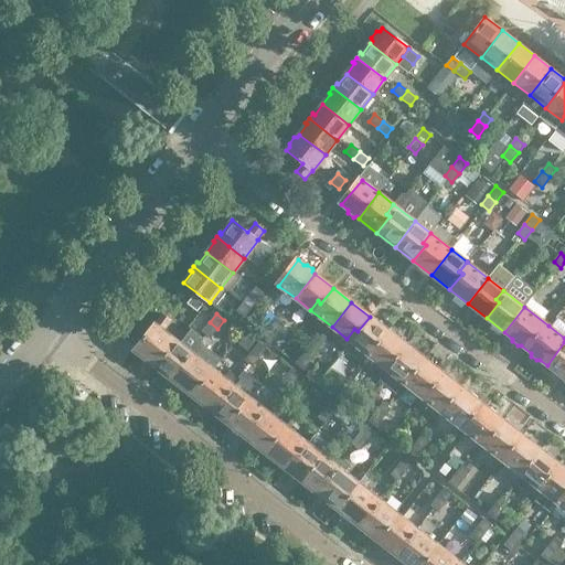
[(177,341),(162,330),(170,320),(163,315),(155,324),(155,323),(134,350),(156,368),(177,341)]
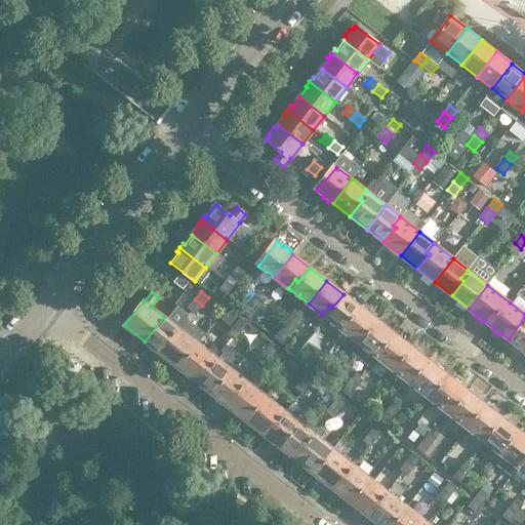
[(342,330),(360,307),(344,294),(332,308),(329,306),(322,315),(342,330)]
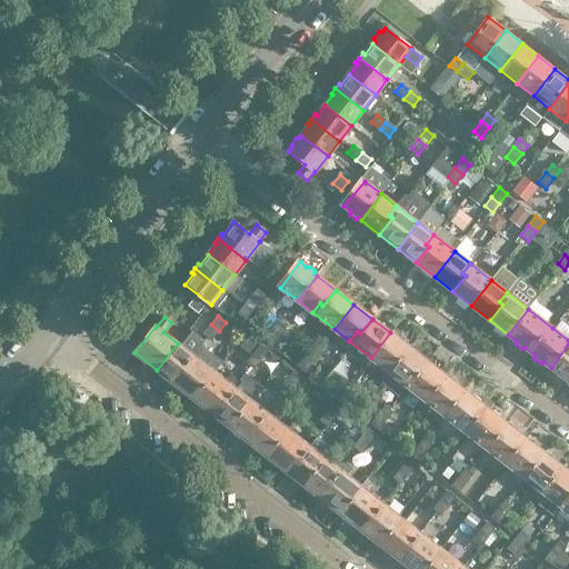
[(279,337),(286,328),(279,322),(271,331),(279,337)]
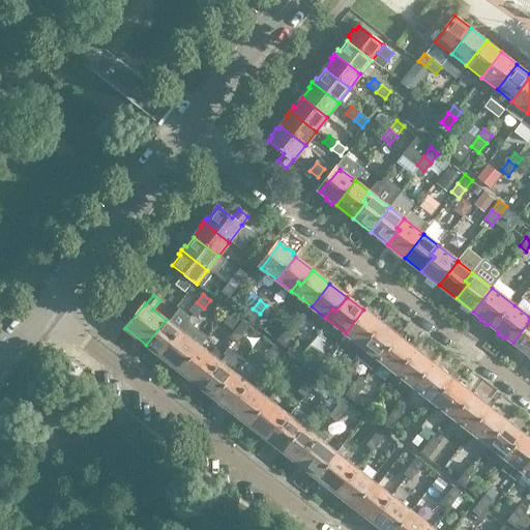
[(197,317),(204,308),(197,302),(190,311),(197,317)]
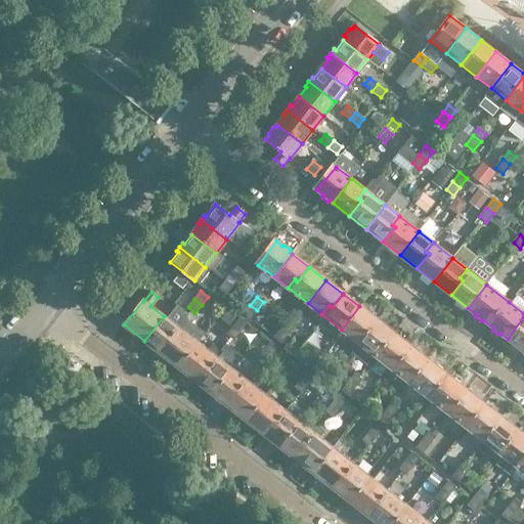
[(250,319),(257,310),(250,305),(243,314),(250,319)]
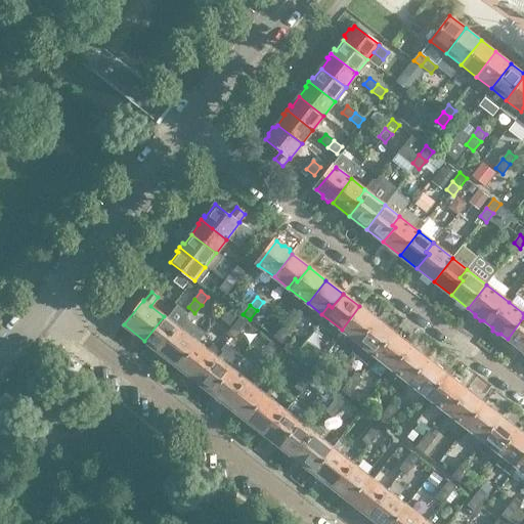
[(365,334),(377,319),(359,306),(342,330),(355,341),(362,332),(365,334)]
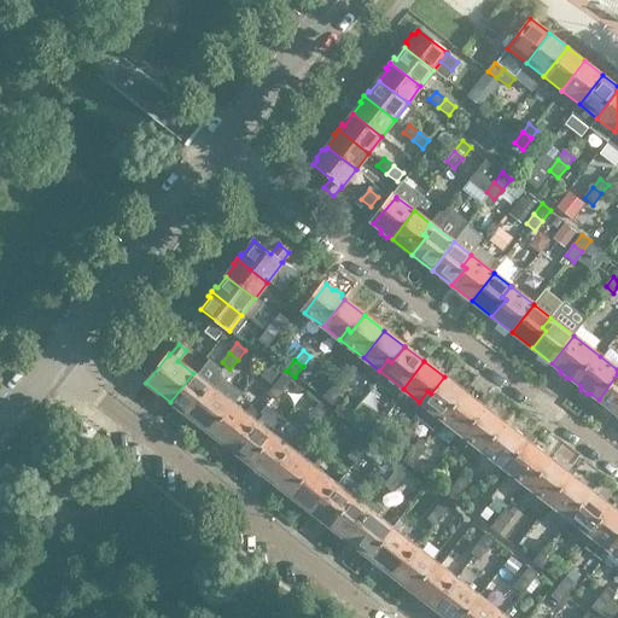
[(192,408),(209,386),(193,373),(170,402),(190,418),(196,412),(192,408)]
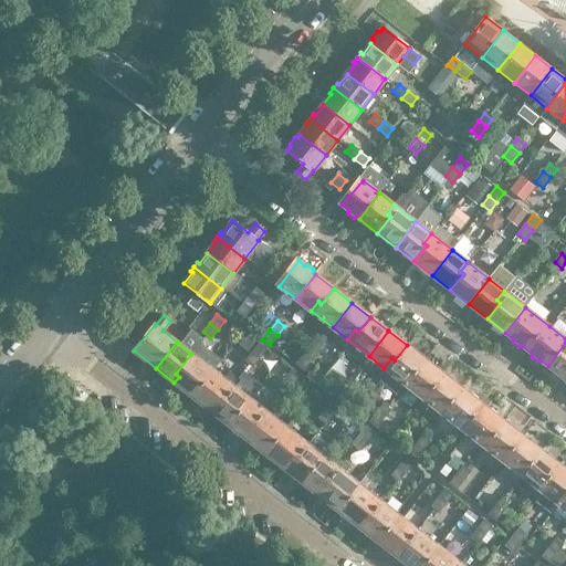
[(565,343),(548,366),(565,380),(565,343)]
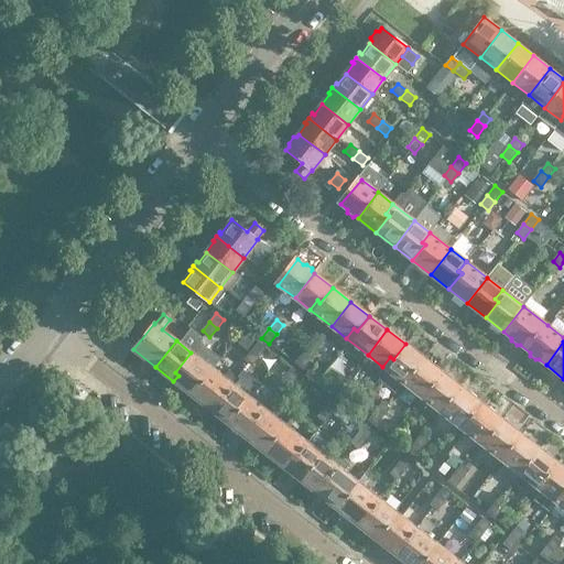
[(259,357),(264,347),(257,343),(251,350),(259,357)]
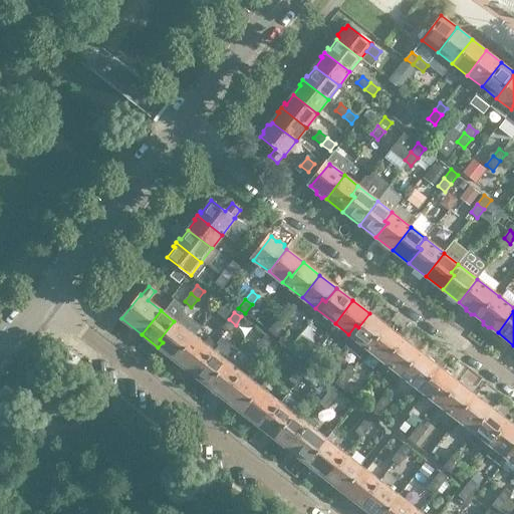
[(368,349),(387,326),(369,313),(358,327),(355,325),(348,334),(368,349)]
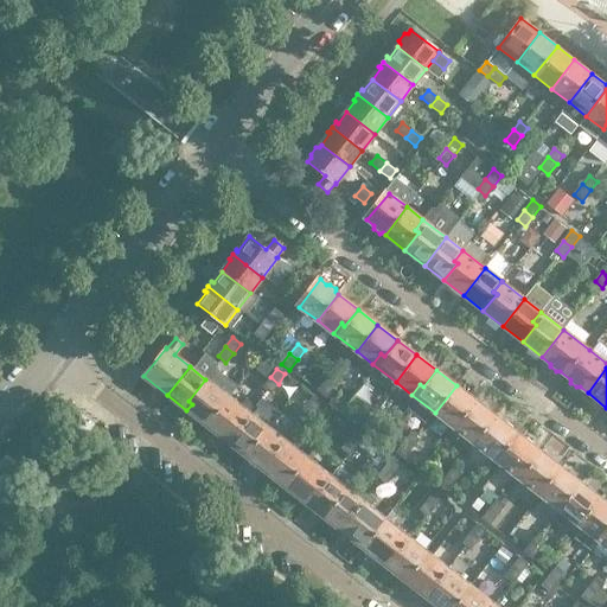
[(333,388),(342,378),(333,371),(325,381),(333,388)]
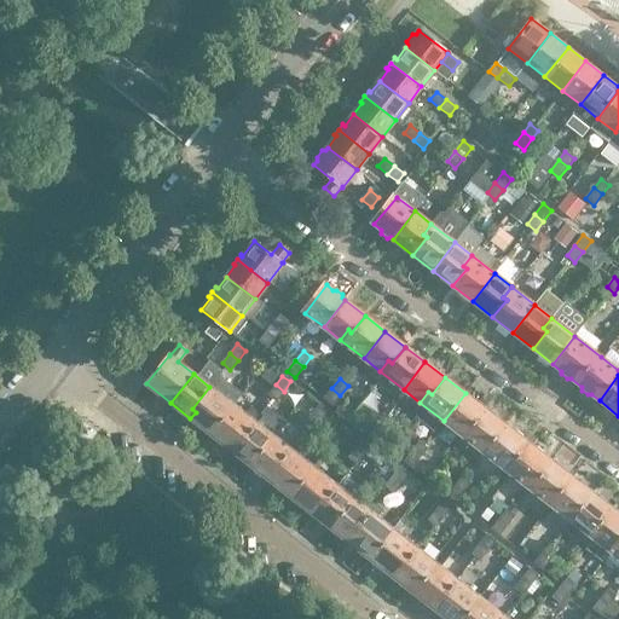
[(277,401),(284,392),(276,385),(268,394),(277,401)]
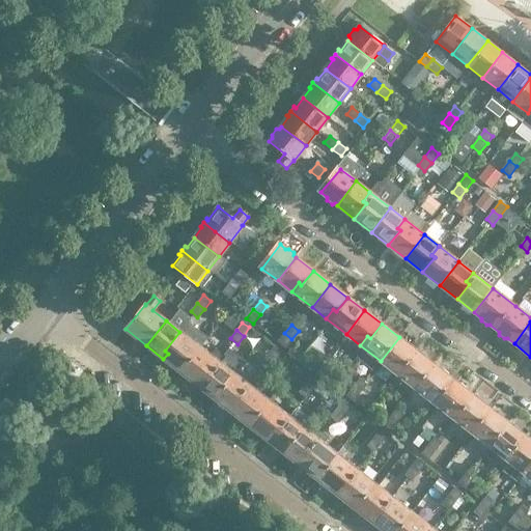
[(180,372),(200,347),(179,332),(165,351),(168,354),(163,359),(171,365),(171,367),(176,371),(178,371),(180,372)]
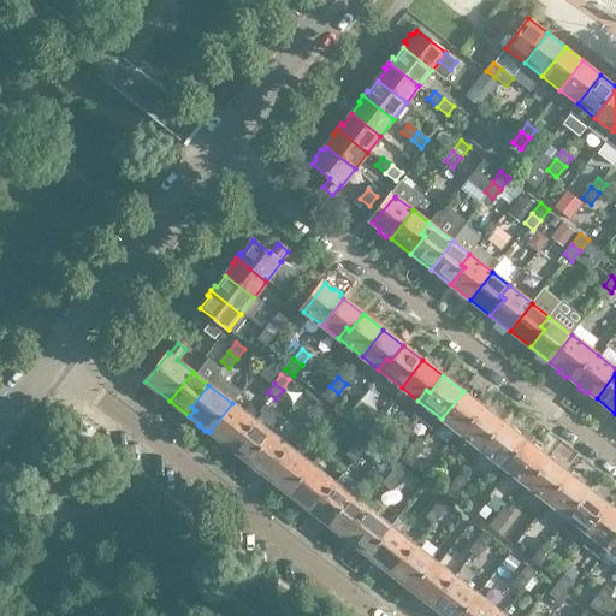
[(330,403),(338,394),(330,386),(323,397),(330,403)]
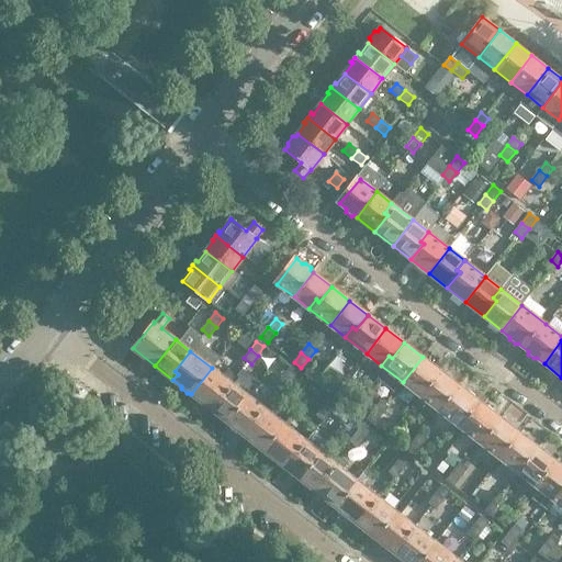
[(428,386),(440,371),(423,357),(403,382),(417,394),(425,384),(428,386)]
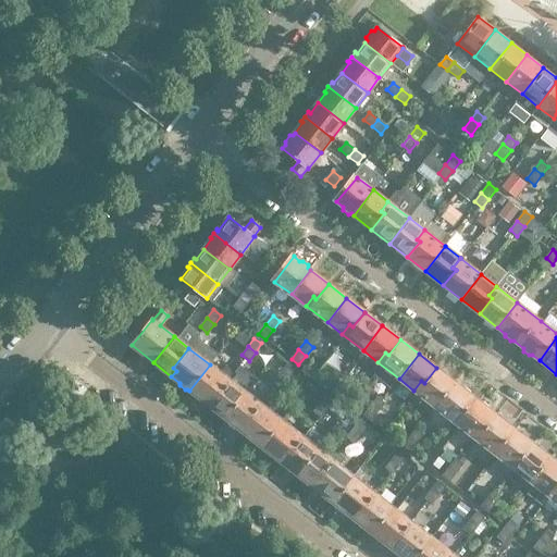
[(288,378),(296,369),(288,362),(281,372),(288,378)]
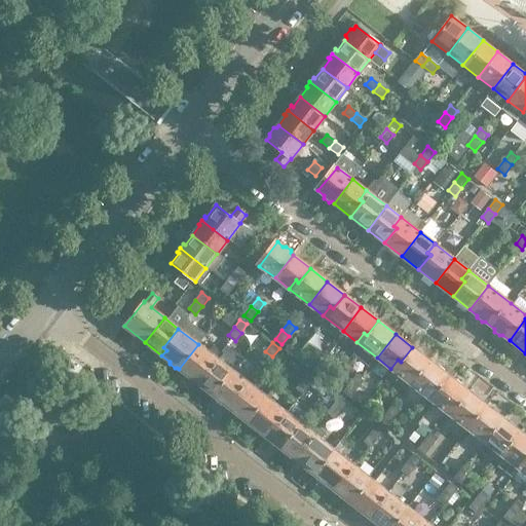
[(203,379),(218,360),(213,355),(198,344),(179,369),(180,370),(181,373),(186,377),(188,376),(196,382),(200,377),(203,379)]
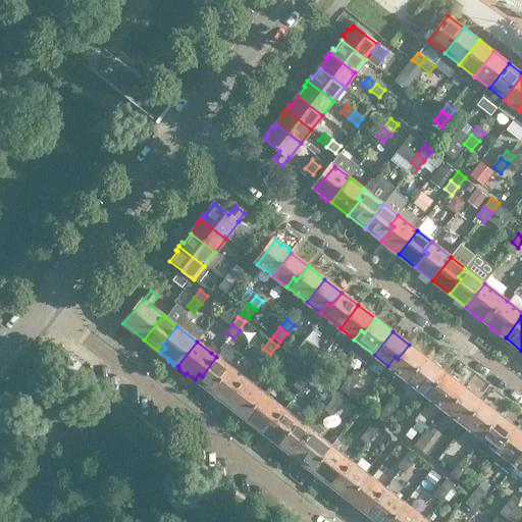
[(408,381),(426,358),(409,345),(398,359),(395,357),(387,366),(408,381)]
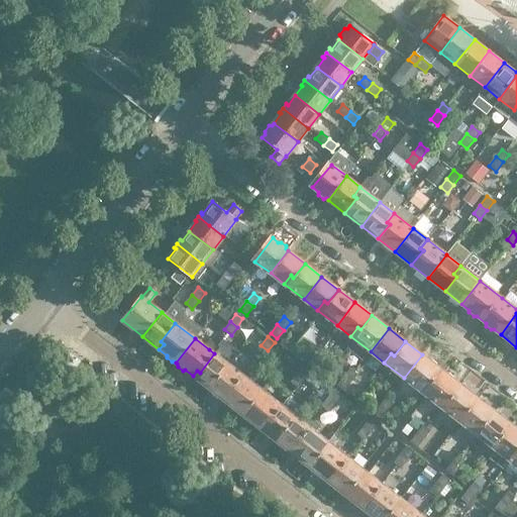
[(262,358),(268,350),(261,345),(254,353),(262,358)]
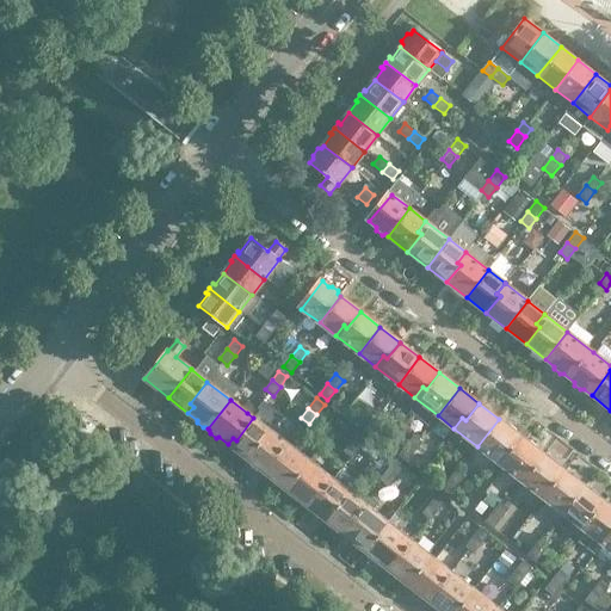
[(378,424),(387,414),(378,408),(371,418),(378,424)]
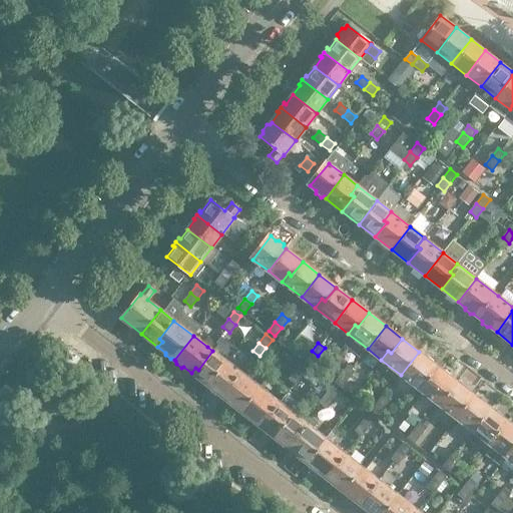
[(207,386),(226,362),(212,351),(198,370),(195,368),(191,373),(207,386)]
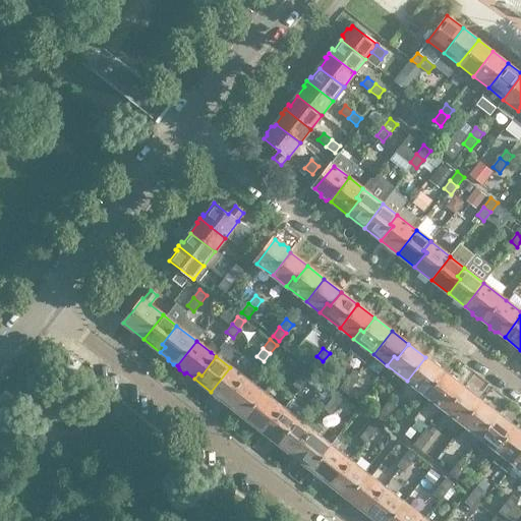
[(315,370),(323,361),(316,356),(309,364),(315,370)]
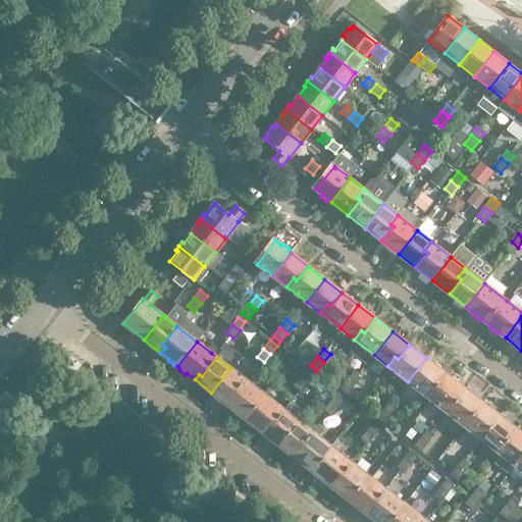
[(465,389),(460,384),(458,383),(458,380),(453,377),(451,377),(441,370),(440,367),(436,363),(433,364),(426,358),(408,381),(448,412),(465,389)]
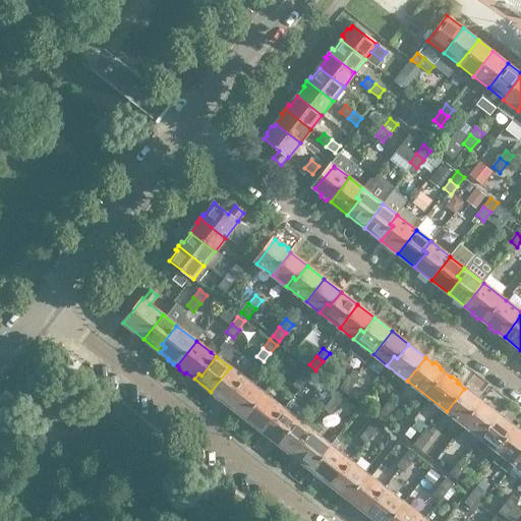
[(229,397),(243,379),(230,367),(211,392),(227,405),(232,399),(229,397)]
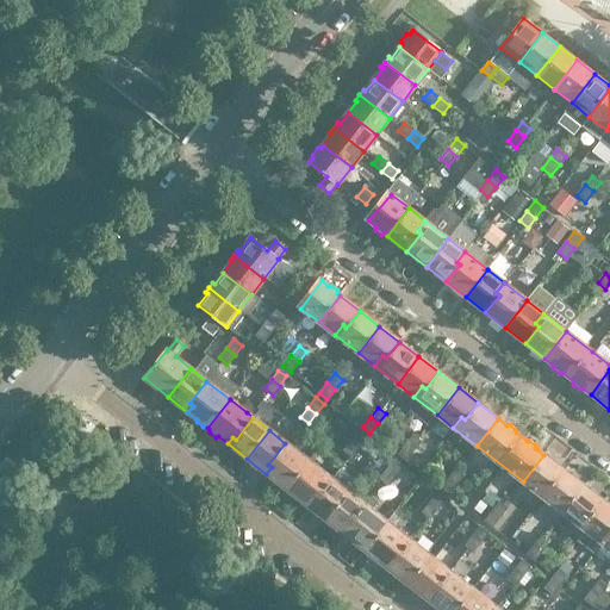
[(359,447),(367,437),(359,431),(352,441),(359,447)]
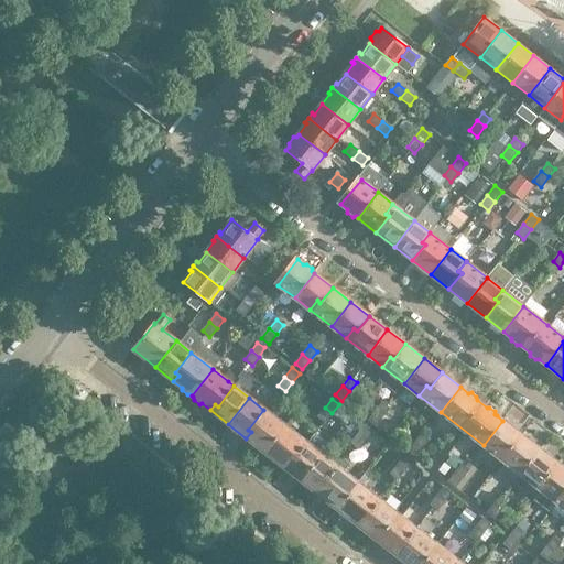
[(383,418),(390,409),(382,402),(376,411),(383,418)]
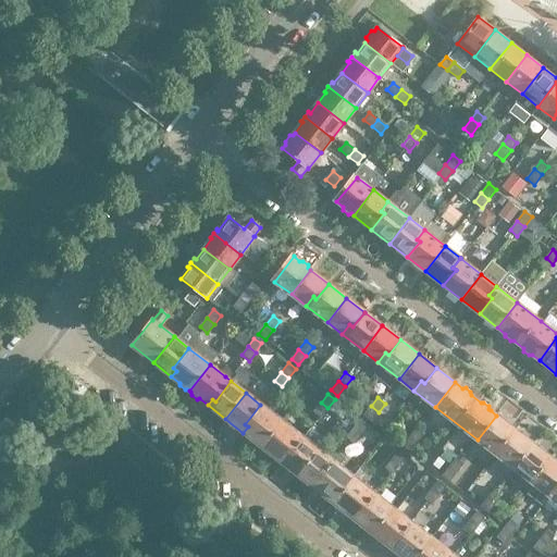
[(321,417),(327,408),(321,403),(313,411),(321,417)]
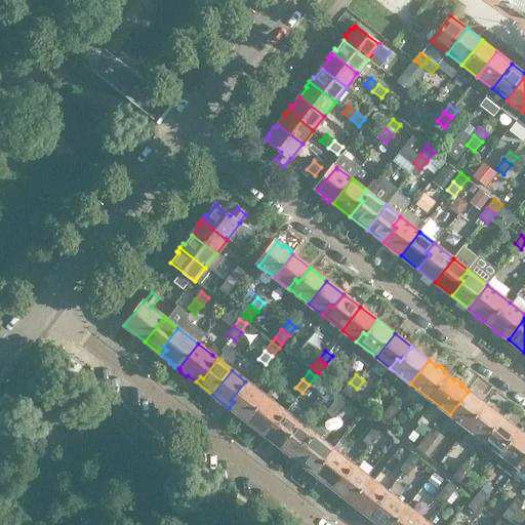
[(246,421),(266,397),(245,381),(231,400),(234,402),(229,408),(237,413),(237,416),(242,420),(245,420),(246,421)]
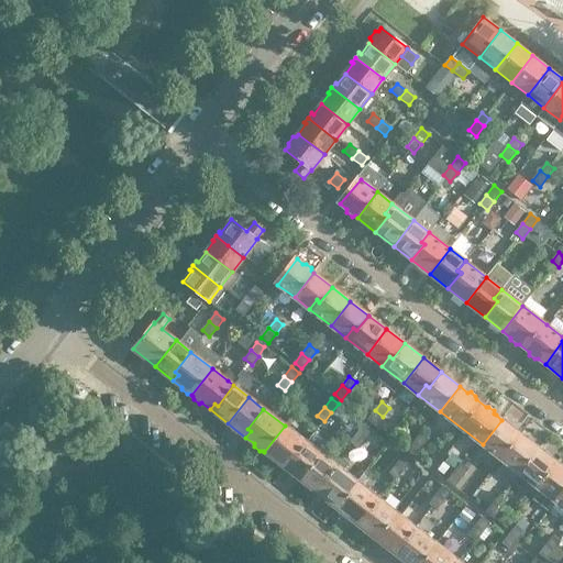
[(375,426),(383,417),(375,410),(367,420),(375,426)]
